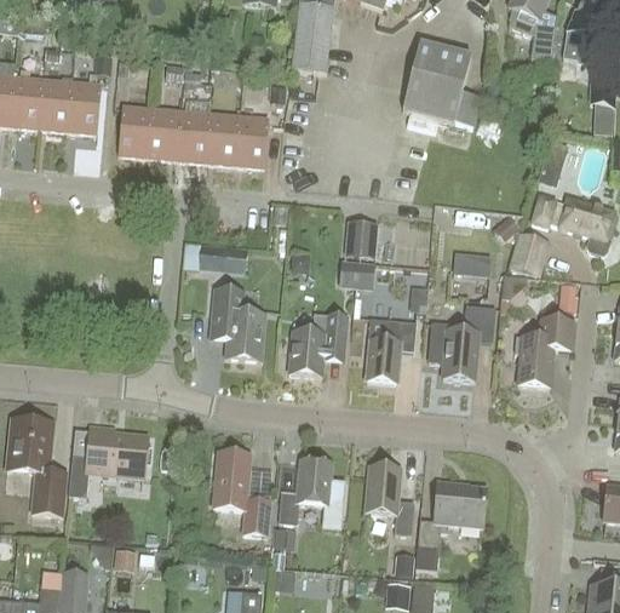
[(297,0),(290,68),(323,72),(333,0),(359,0),(383,9),(385,0),(297,0)]
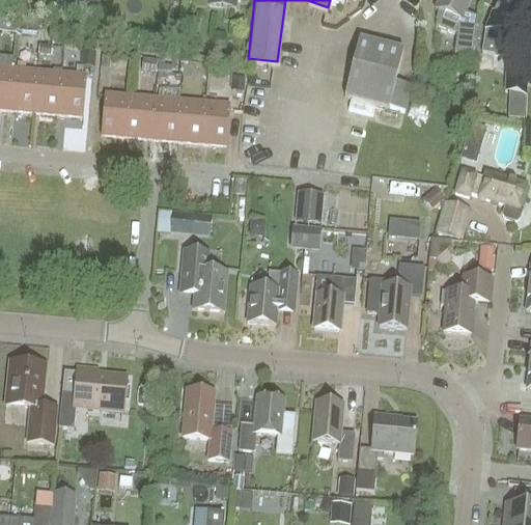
[(477,12),(466,8),(469,0),(437,0),(435,5),(439,6),(436,22),(457,30),(454,48),(472,54),(477,12)]
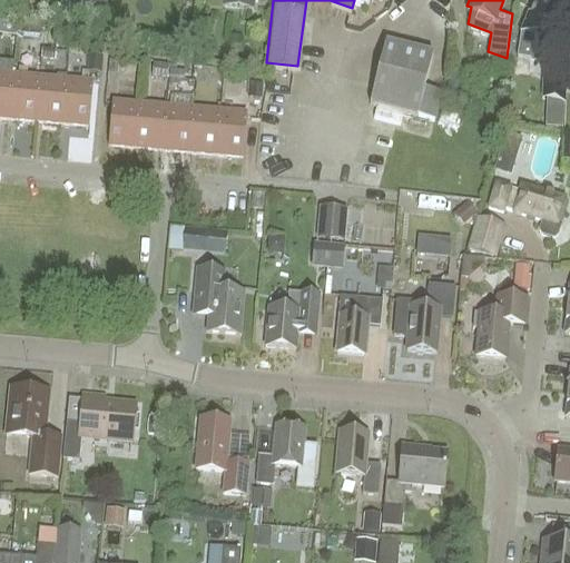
[(550,38),(564,1),(561,0),(534,0),(531,9),(528,8),(521,27),(517,51),(531,53),(530,56),(541,58),(549,51),(553,39),(550,38)]
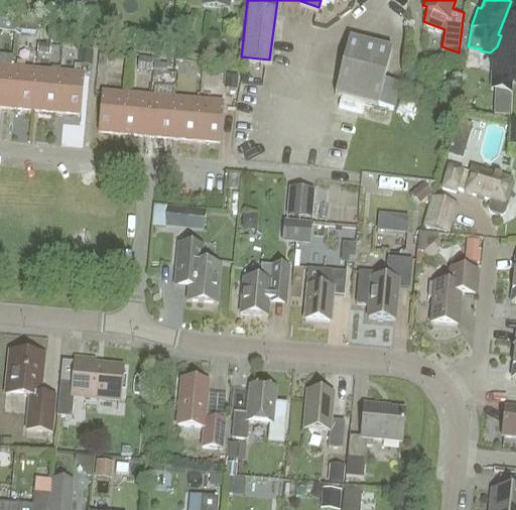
[(469,3),(465,14),(471,16),(475,5),(469,3)]
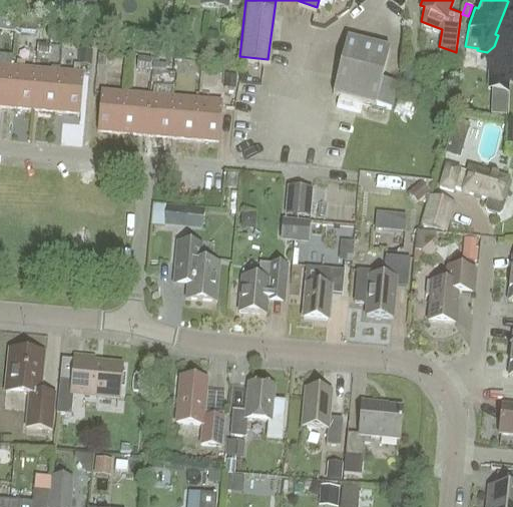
[(333,90),(359,96),(356,108),(373,112),(376,100),(392,104),(398,79),(382,76),(390,45),(347,34),(333,90)]
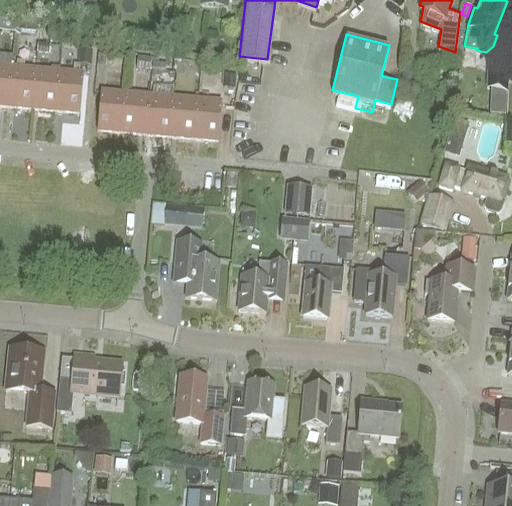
[(49,41),(37,40),(36,50),(48,51),(49,41)]
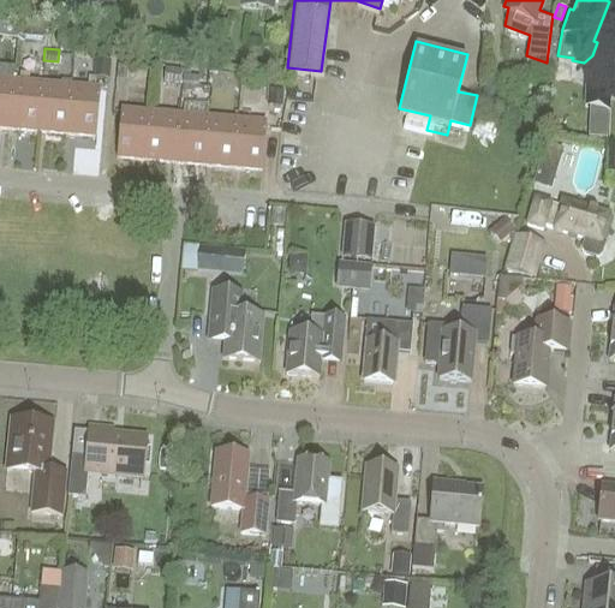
[(109,75),(112,55),(95,53),(94,72),(109,75)]
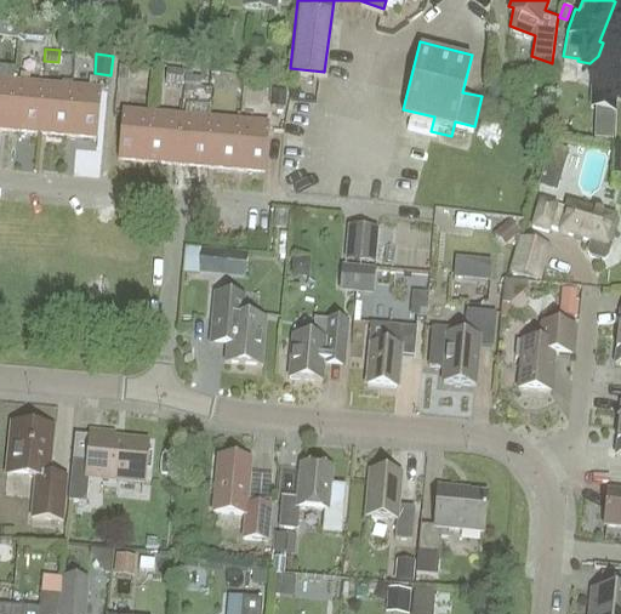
[(182,79),(184,64),(167,62),(165,78),(182,79)]
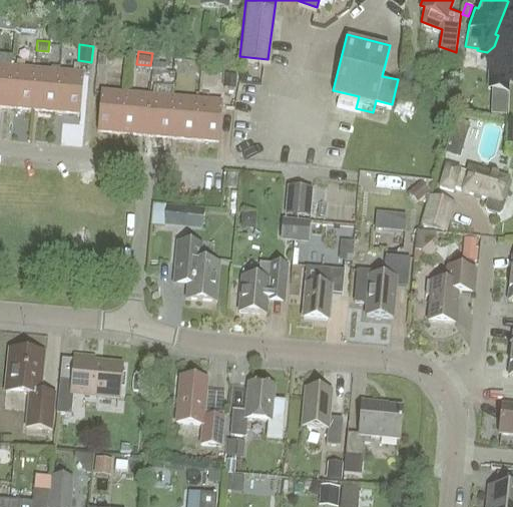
[(509,89),(509,54),(489,52),(488,85),(509,89)]
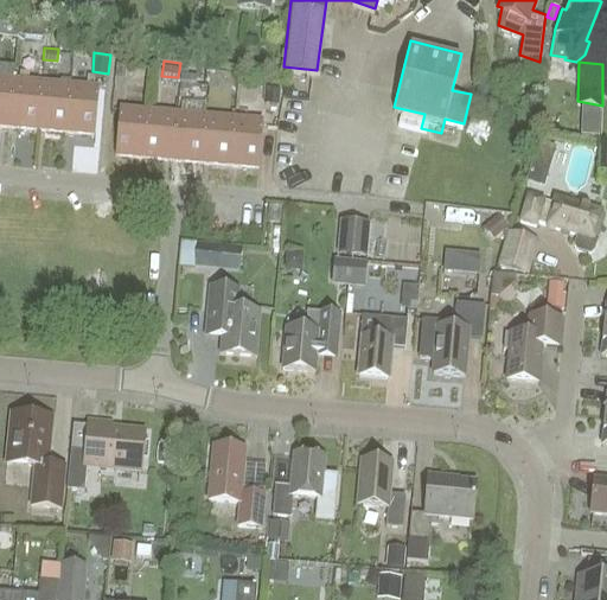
[(228,71),(210,70),(209,76),(209,81),(228,82),(228,71)]
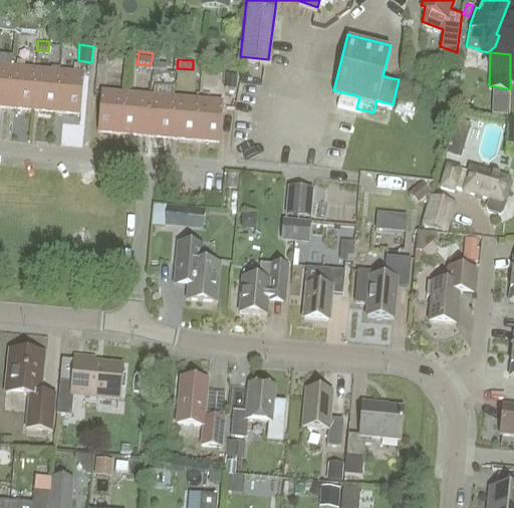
[(428,77),(418,75),(421,63),(408,60),(400,89),(413,92),(414,88),(425,91),(428,77)]
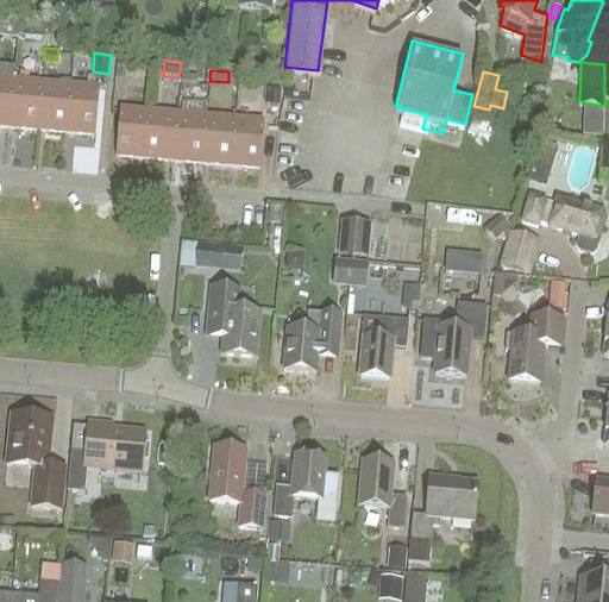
[(194,74),(181,73),(181,85),(193,86),(194,74)]
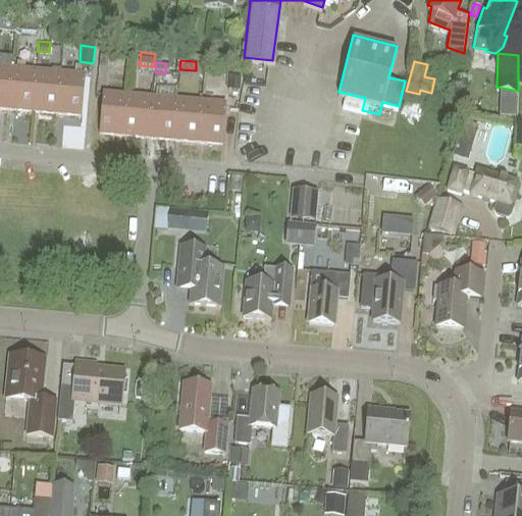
[(0,104),(7,105),(11,65),(0,63),(0,104)]
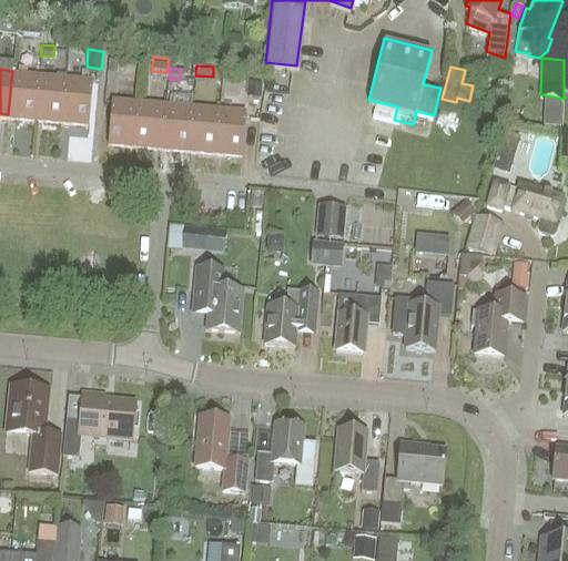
[(34,116),(39,73),(12,71),(8,114),(34,116)]
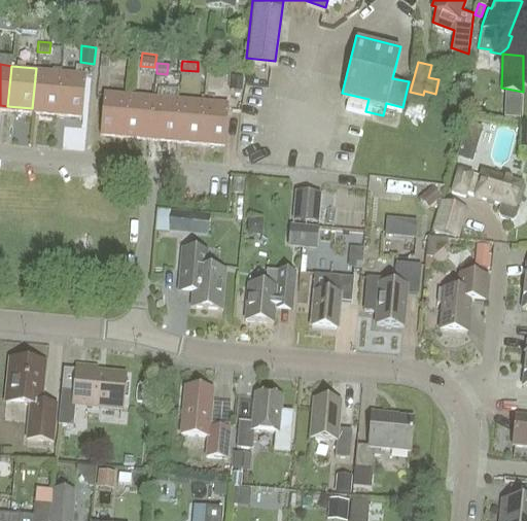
[(57,111),(61,70),(36,68),(32,108),(57,111)]
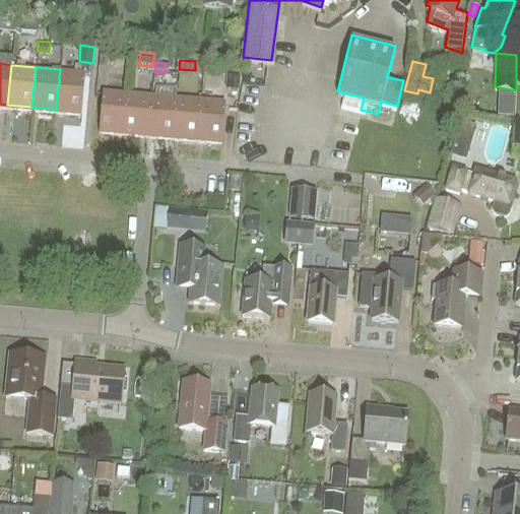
[(140,67),(139,83),(152,84),(153,69),(140,67)]
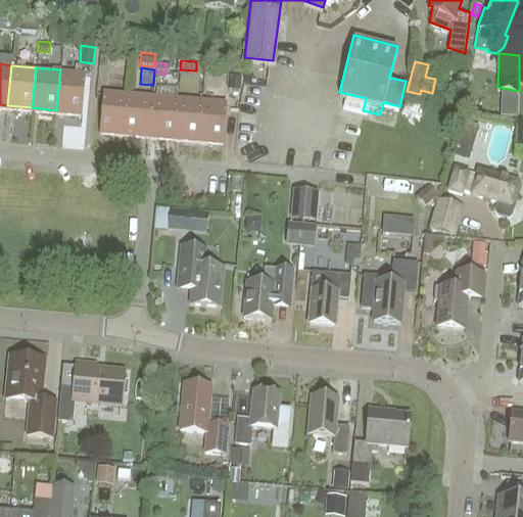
[(85,72),(60,69),(56,110),(82,112),(85,72)]
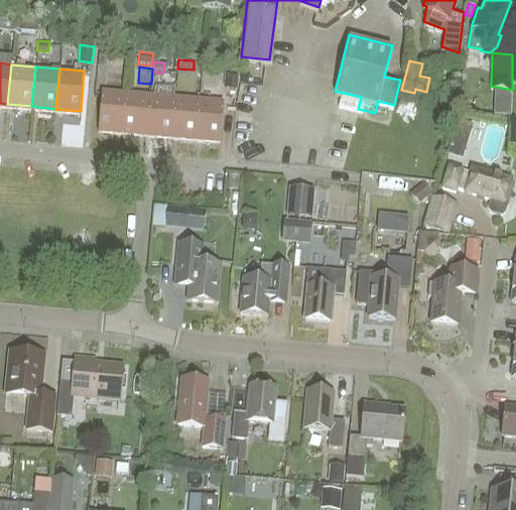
[(236,89),(238,71),(222,69),(220,87),(236,89)]
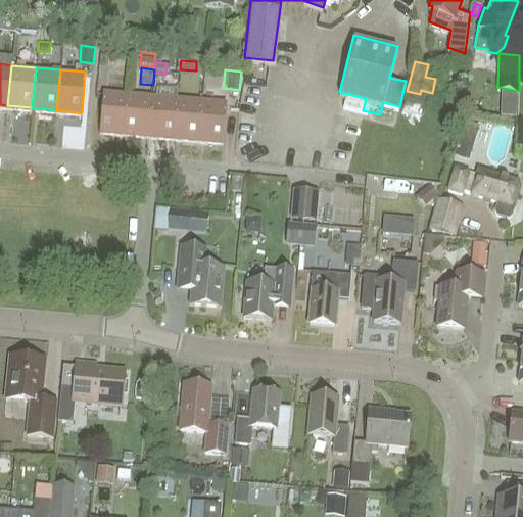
[(125,133),(128,92),(103,90),(99,131),(125,133)]
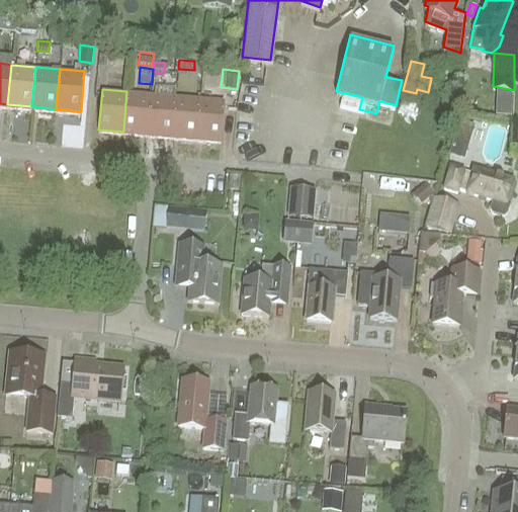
[(148,134),(151,93),(126,91),(123,132),(148,134)]
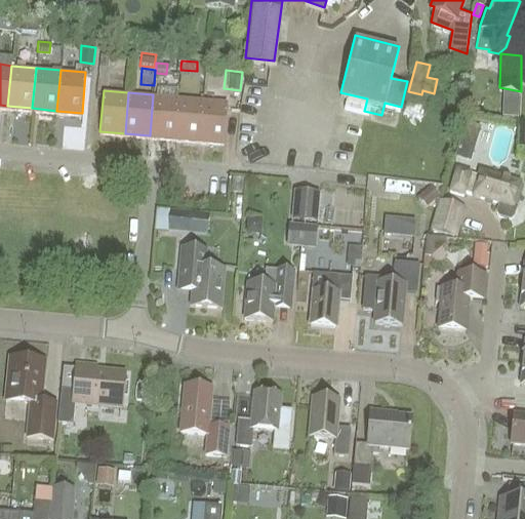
[(173,137),(177,96),(153,94),(150,135),(173,137)]
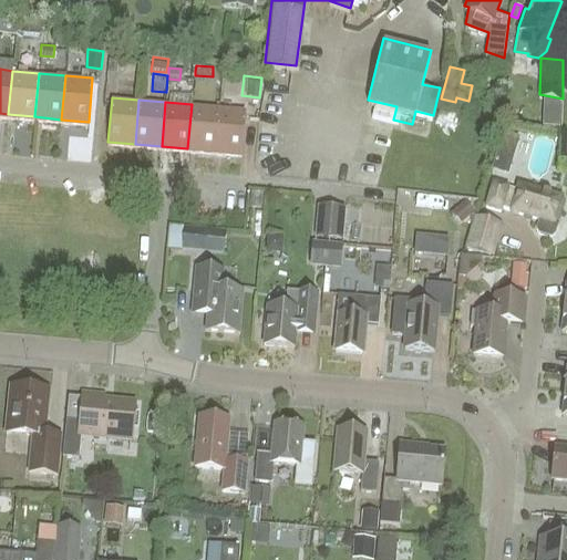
[(214,151),(218,106),(192,104),(187,148),(214,151)]
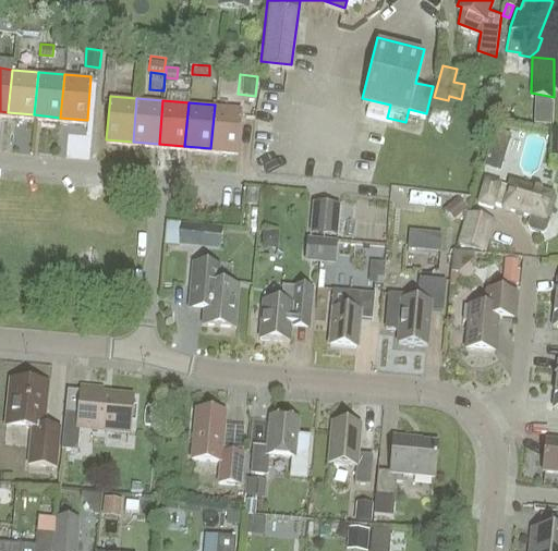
[(242,108),(215,105),(210,148),(238,150),(242,108)]
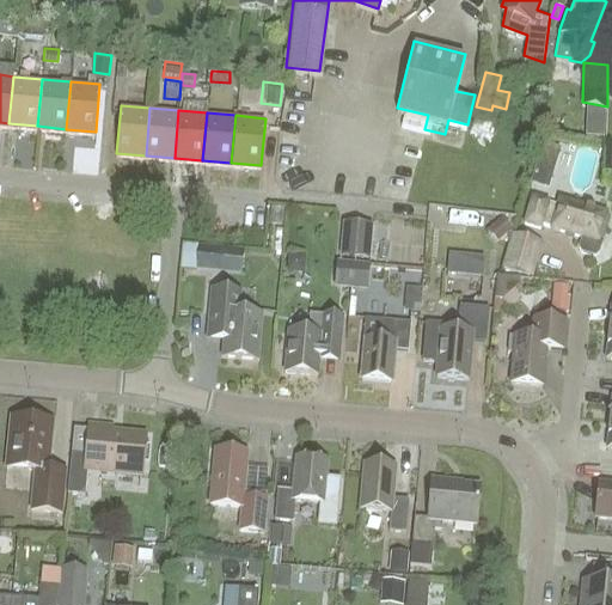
[(557,163),(562,147),(543,141),(538,158),(557,163)]
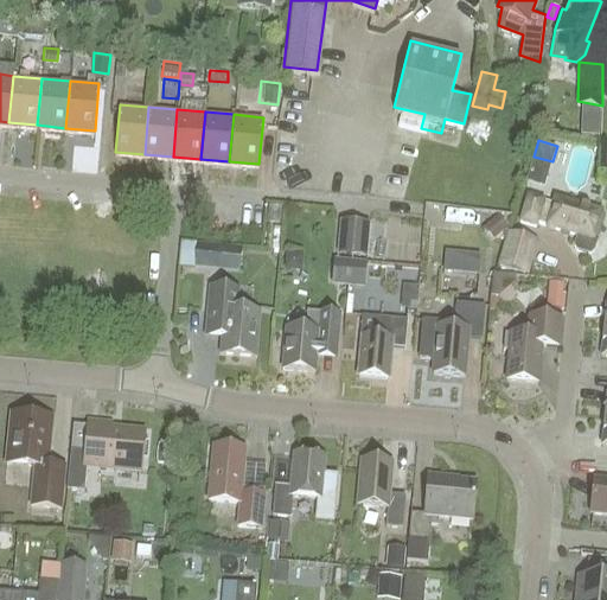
[(529,190),(521,217),(536,222),(537,217),(547,221),(577,230),(574,240),(577,244),(589,248),(594,246),(598,233),(594,231),(601,206),(555,192),(551,202),(543,199),(544,195),(529,190)]
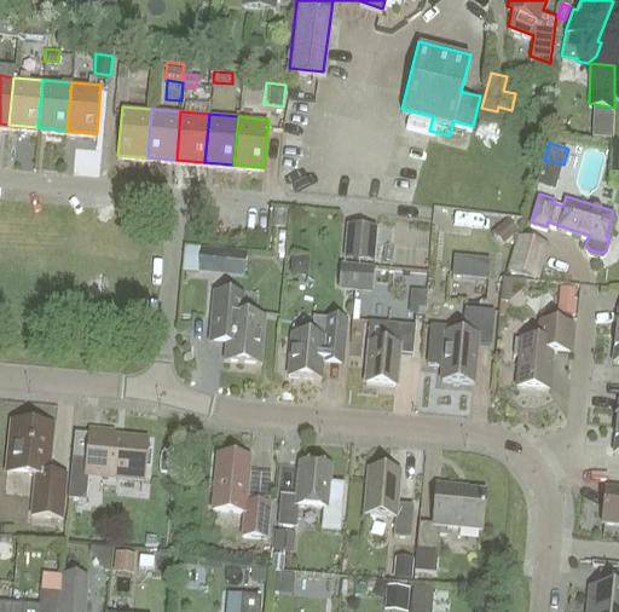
[(508,215),(493,229),(503,240),(518,227),(508,215)]
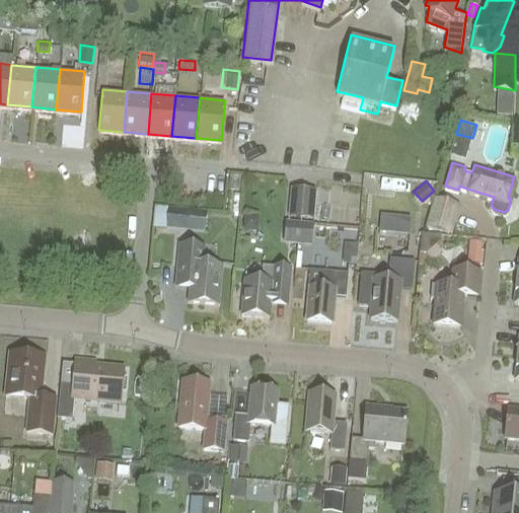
[(297,187),(294,215),(312,217),(315,189),(297,187)]
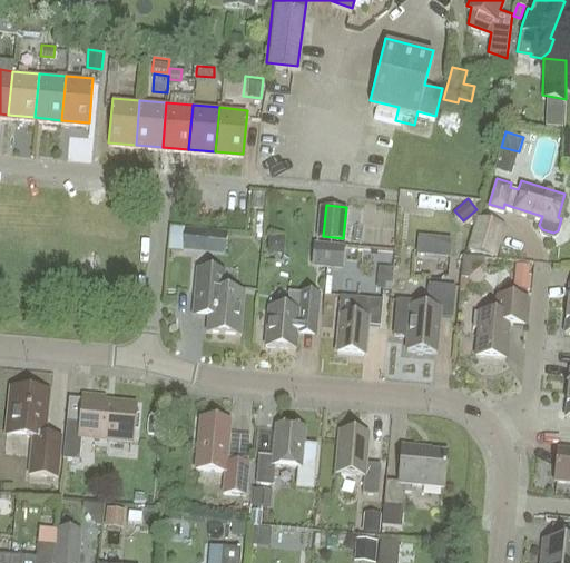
[(495,254),(505,220),(477,213),(467,245),(495,254)]
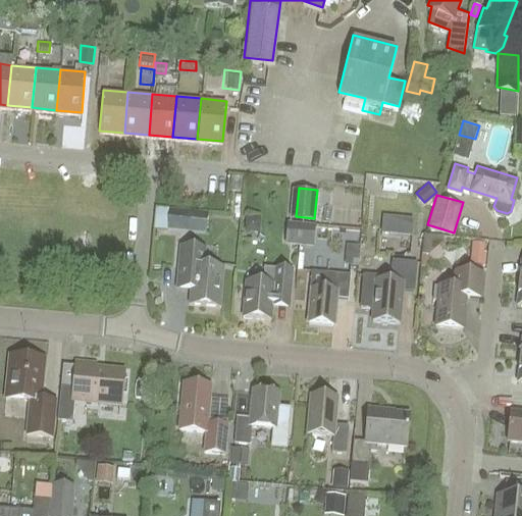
[(188,227),(190,206),(159,203),(157,224),(188,227)]
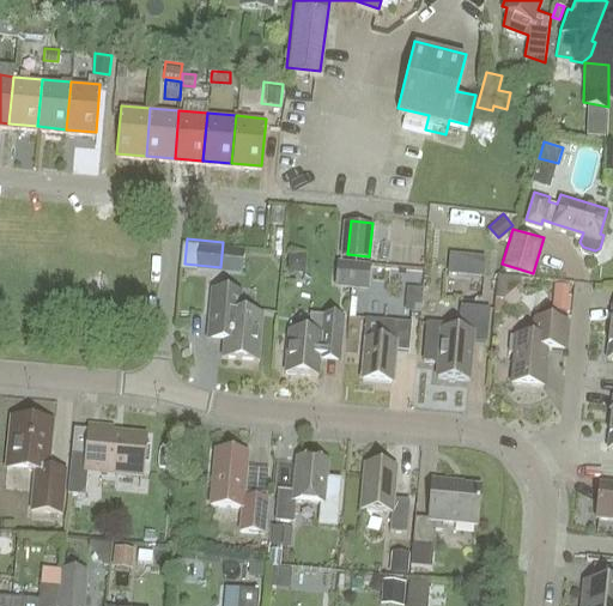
[(450,249),(449,267),(484,271),(484,270),(485,253),(450,249)]
